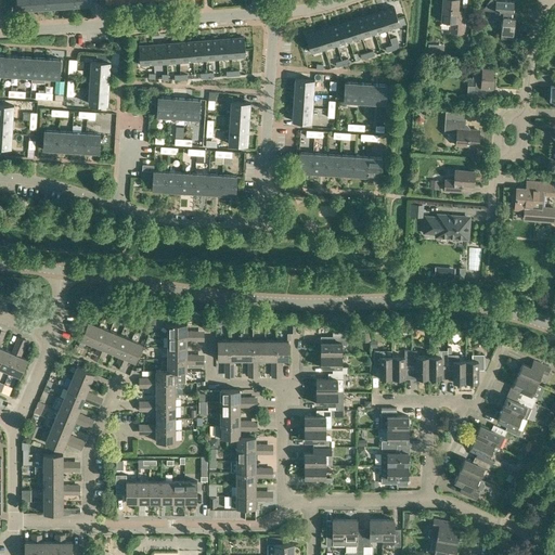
[(16,0),(17,10),(33,9),(31,0),(16,0)]
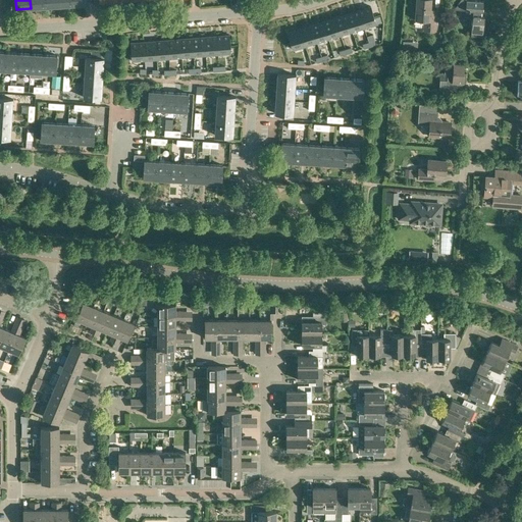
[(435,31),(436,11),(430,10),(430,0),(416,0),(415,19),(424,19),(423,30),(435,31)]
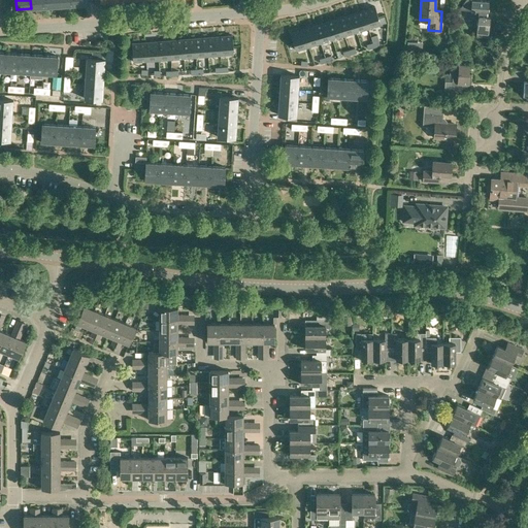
[(463,9),(470,9),(471,9),(471,17),(477,18),(476,36),(487,37),(489,15),(487,15),(488,1),(476,0),(464,0),(459,10),(461,7),(463,9)]
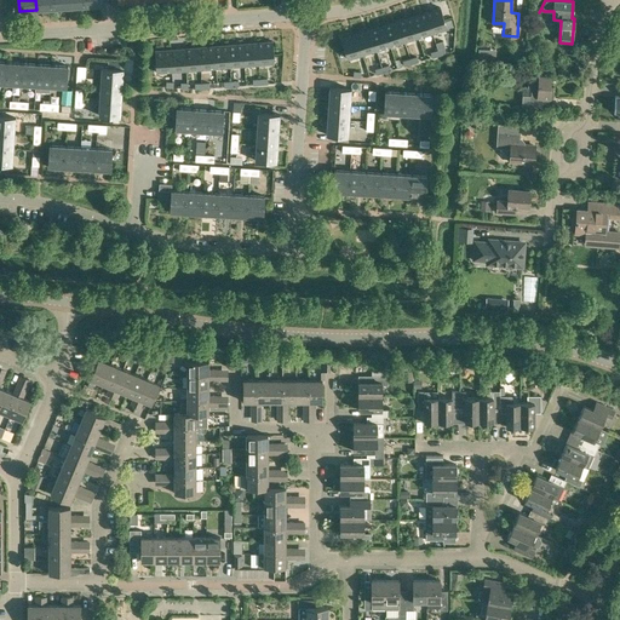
[(440,7),(425,12),(432,33),(447,29),(445,21),(440,7)]
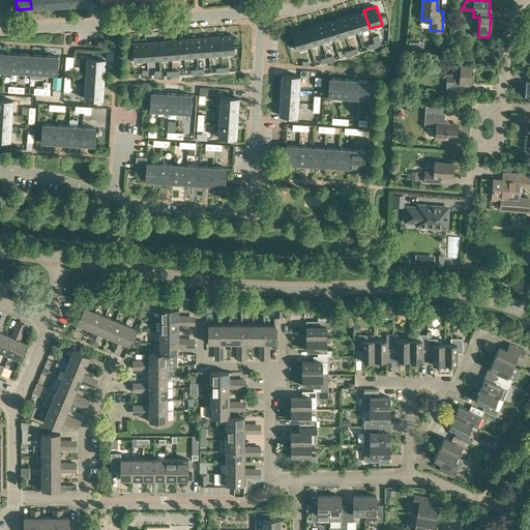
[(363,10),(352,13),(357,32),(370,28),(363,10)]
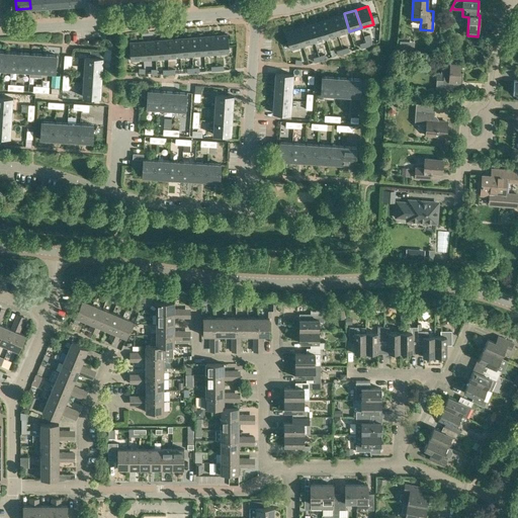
[(344,13),(332,17),(338,34),(349,31),(344,13)]
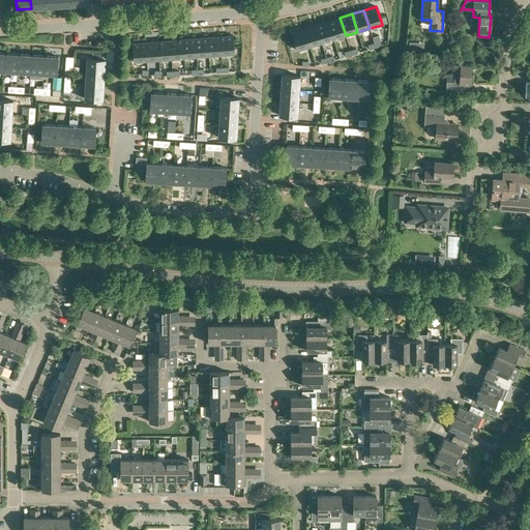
[(340,18),(328,21),(333,39),(346,35),(340,18)]
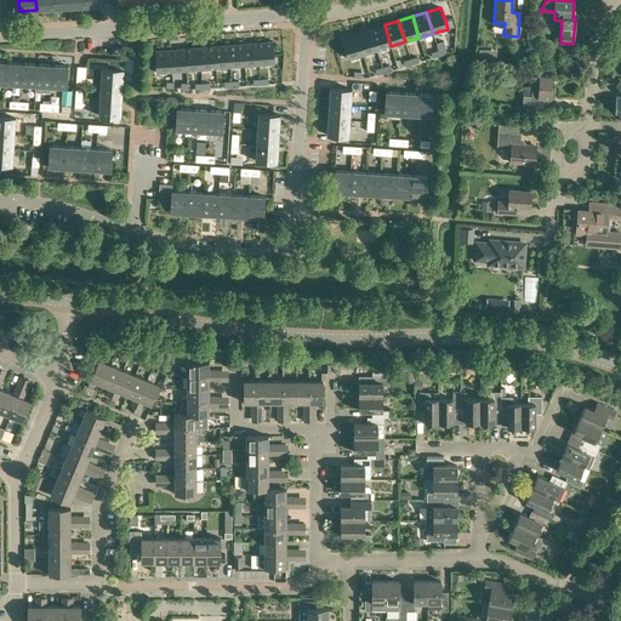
[(385,24),(370,29),(377,50),(391,46),(385,24)]
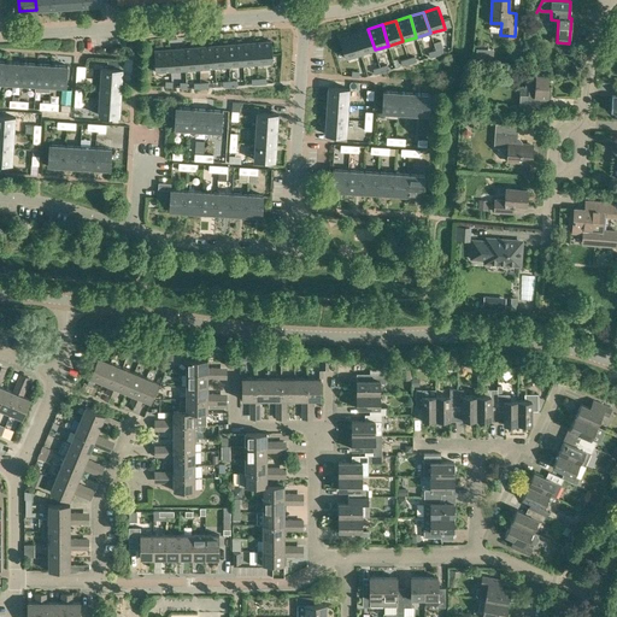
[(368,29),(354,33),(360,54),(375,50),(368,29)]
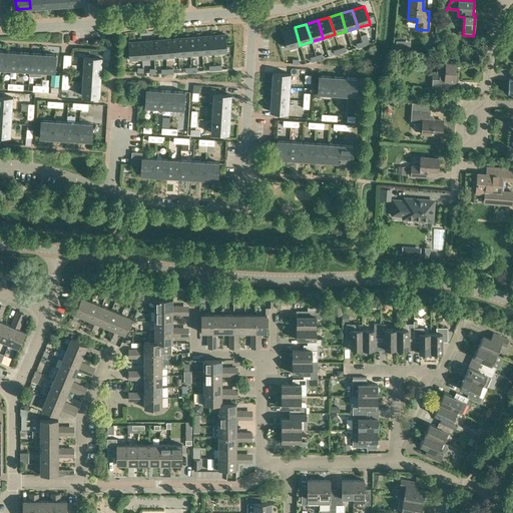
[(295,27),(283,31),(288,49),(300,45),(295,27)]
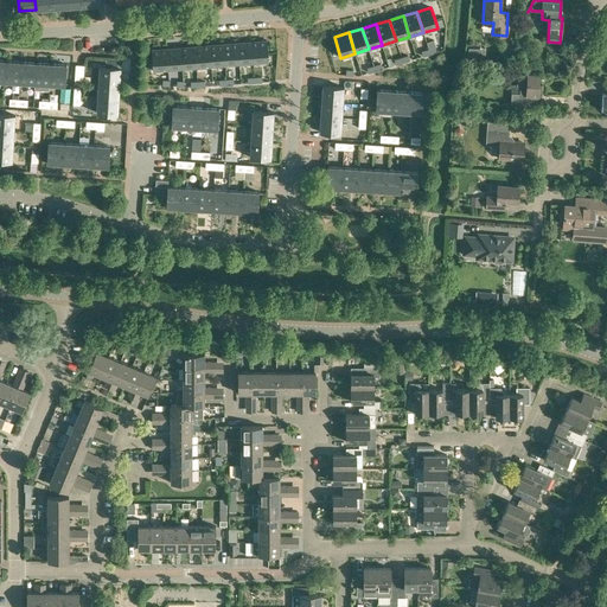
[(267,40),(251,42),(254,63),(268,62),(267,40)]
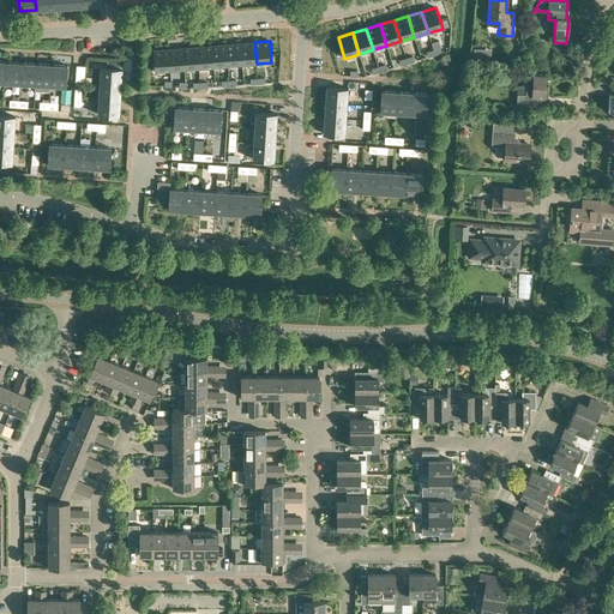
[(254,42),(240,43),(242,65),(257,64),(254,42)]
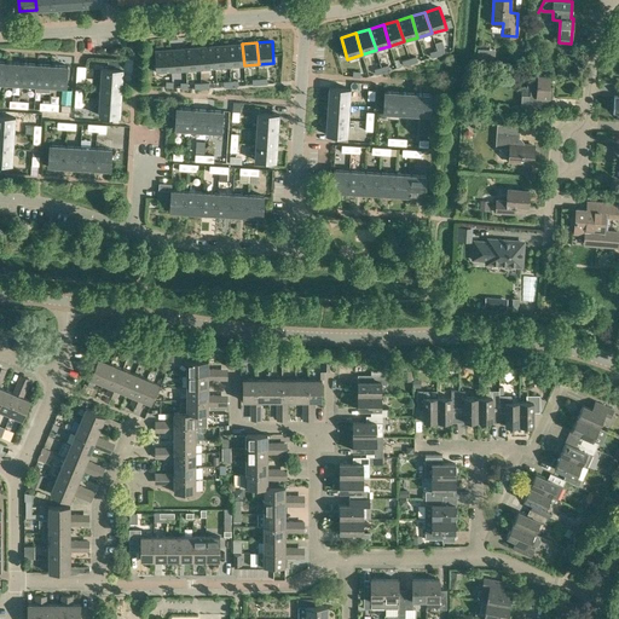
[(242,44),(227,45),(230,67),(244,65),(242,44)]
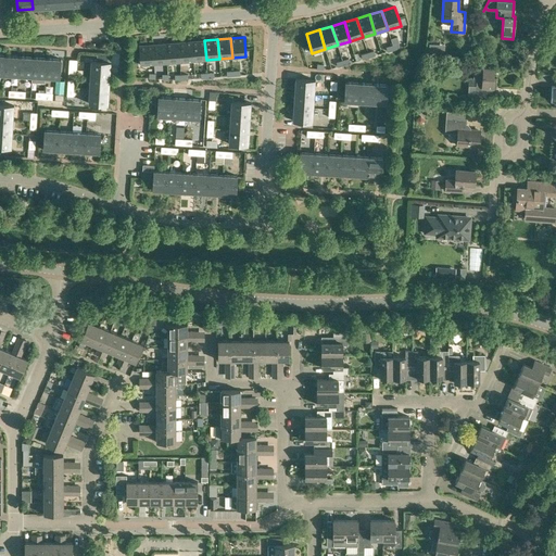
[(204,40),(191,41),(193,61),(206,60),(204,40)]
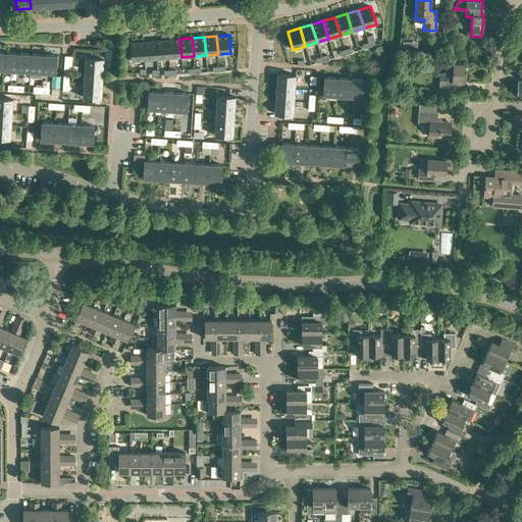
[(167,39),(155,40),(157,59),(169,58),(167,39)]
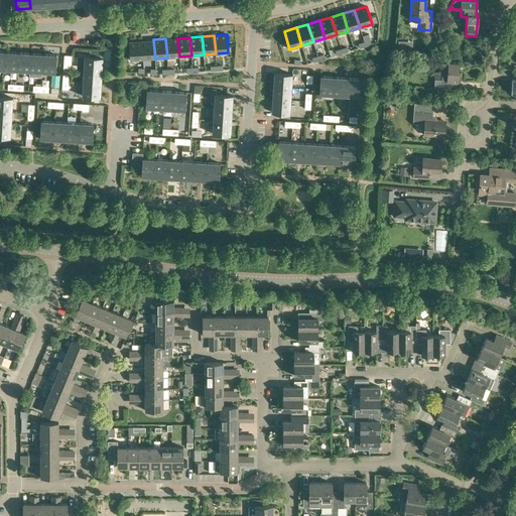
[(177,38),(165,38),(167,57),(179,56),(177,38)]
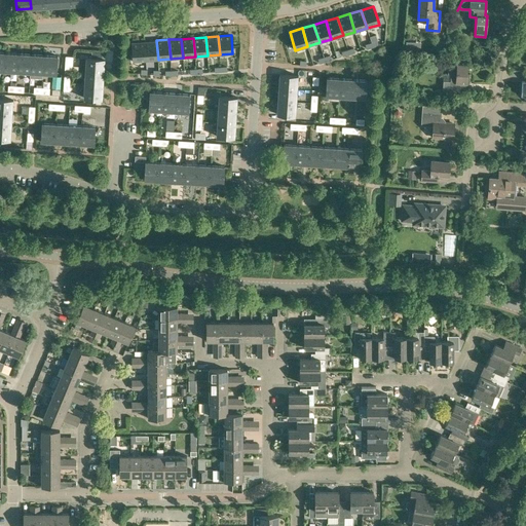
[(156,40),(144,41),(146,61),(158,60),(156,40)]
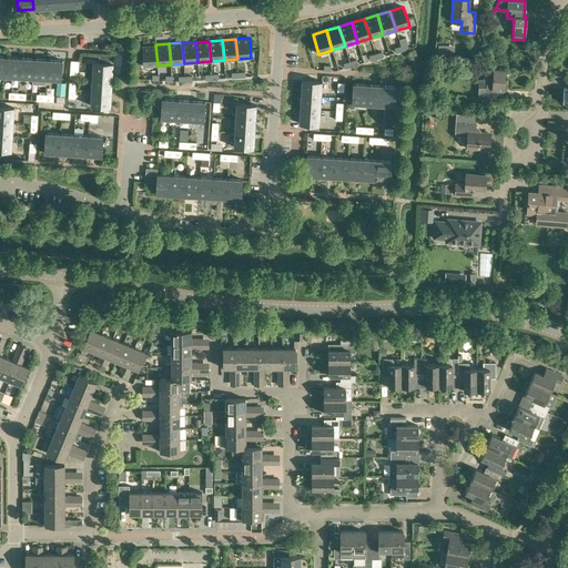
[(155,44),(142,46),(143,67),(158,66),(155,44)]
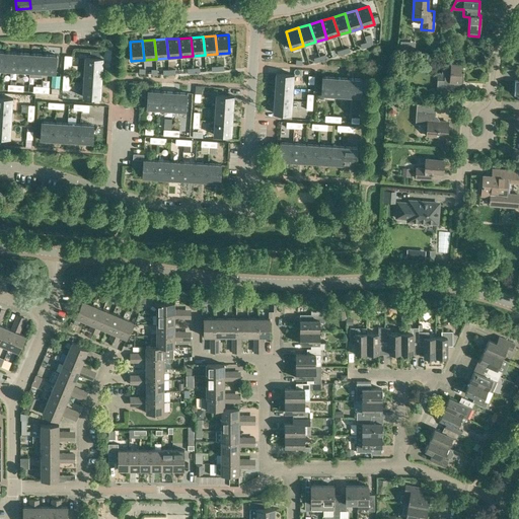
[(4,52),(3,70),(16,71),(17,53),(4,52)]
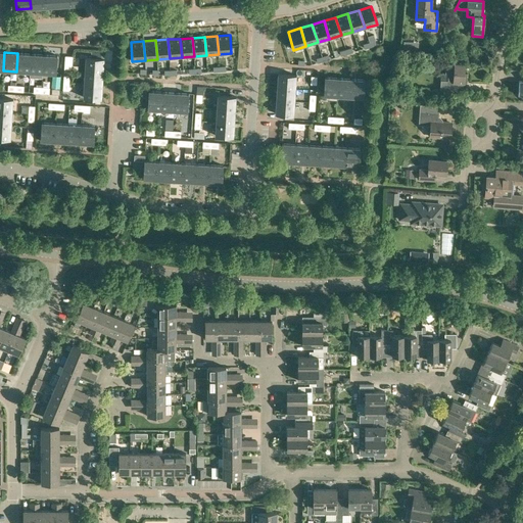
[(17,53),(16,72),(30,72),(31,54),(17,53)]
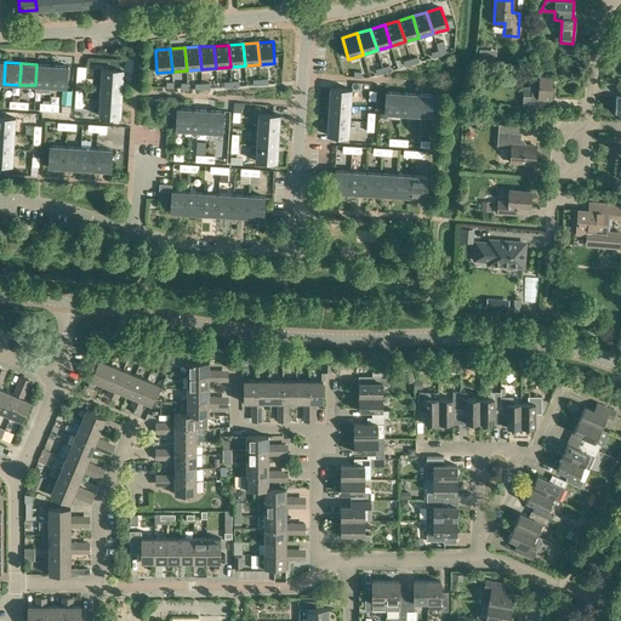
[(36,64),(35,85),(50,86),(52,66),(36,64)]
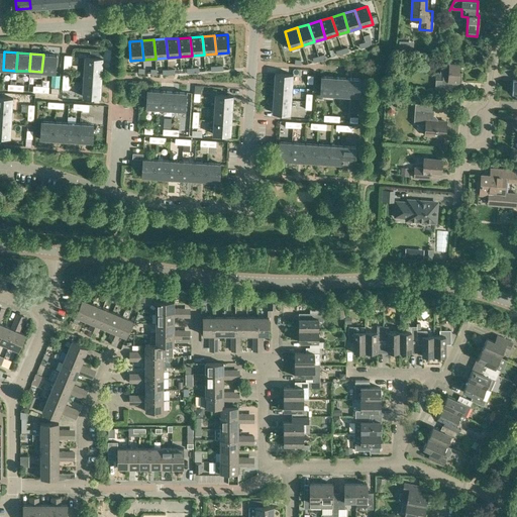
[(43,55),(41,72),(55,73),(56,55),(43,55)]
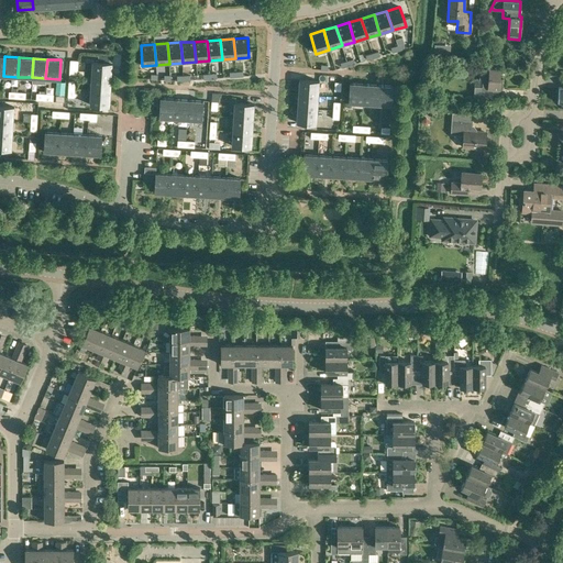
[(77,75),(78,61),(69,61),(69,75),(77,75)]
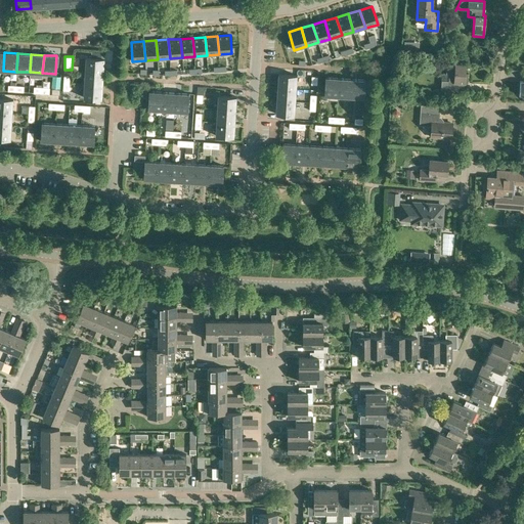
[(86,57),(85,71),(102,72),(103,58),(86,57)]
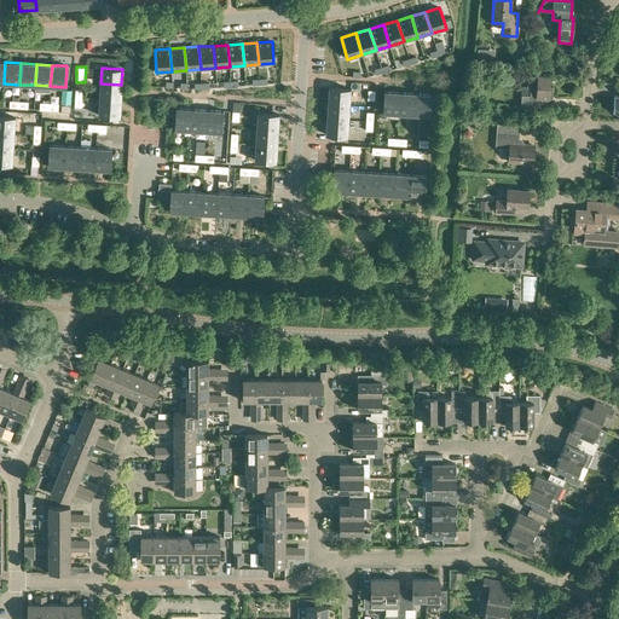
[(527,74),(526,86),(522,86),(520,106),(541,108),(541,103),(548,104),(548,98),(551,98),(553,86),(549,86),(549,76),(527,74)]
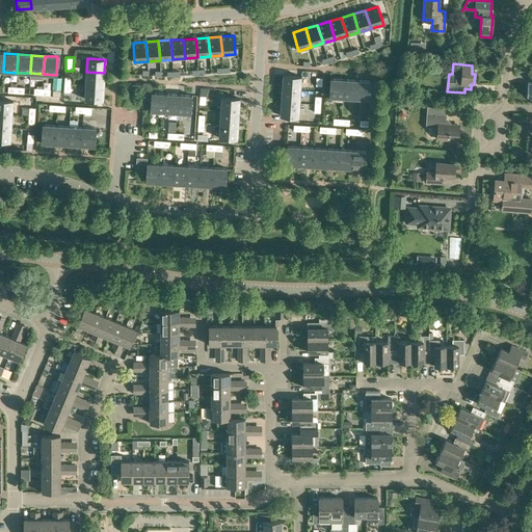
[(86,72),(85,85),(104,86),(104,73),(86,72)]
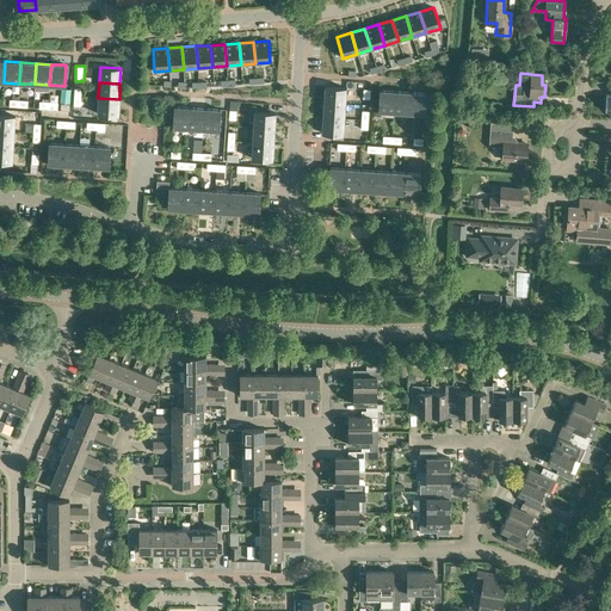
[(325,87),(323,102),(344,103),(345,88),(325,87)]
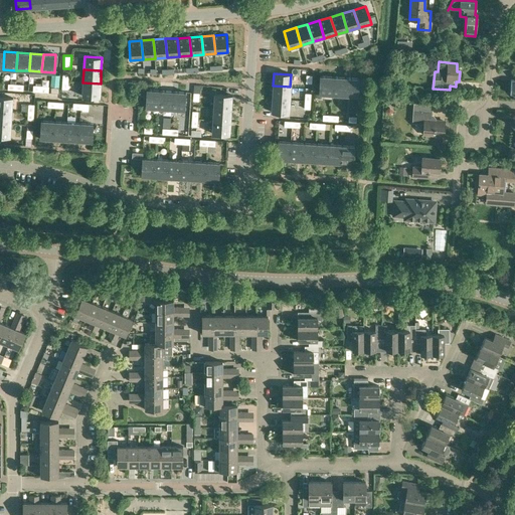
[(319,94),(331,95),(333,76),(320,75),(319,94)]
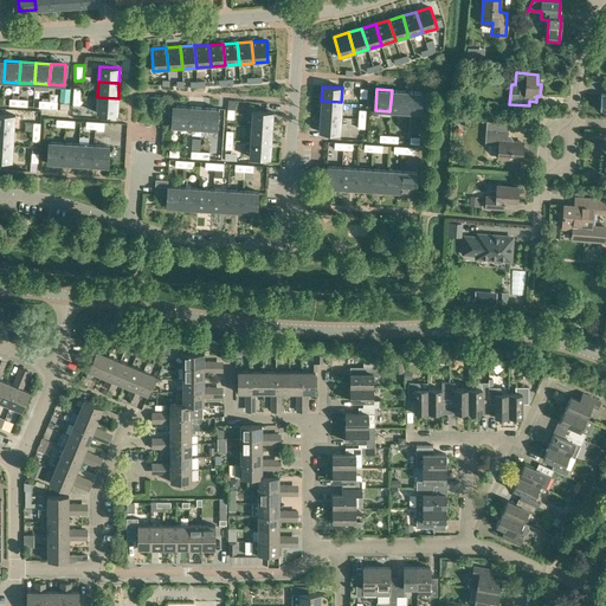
[(392,90),(389,111),(405,111),(406,91),(392,90)]
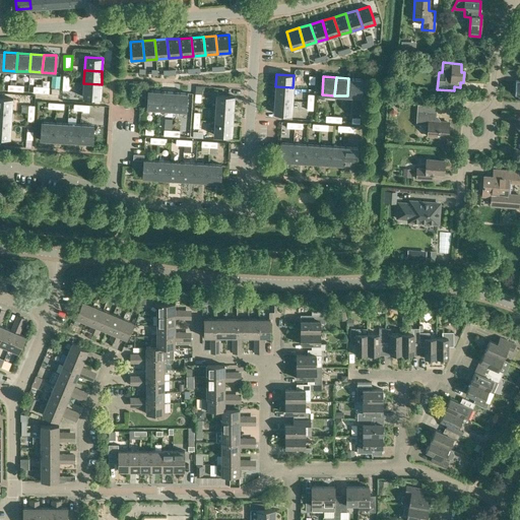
[(348,78),(347,95),(361,96),(362,79),(348,78)]
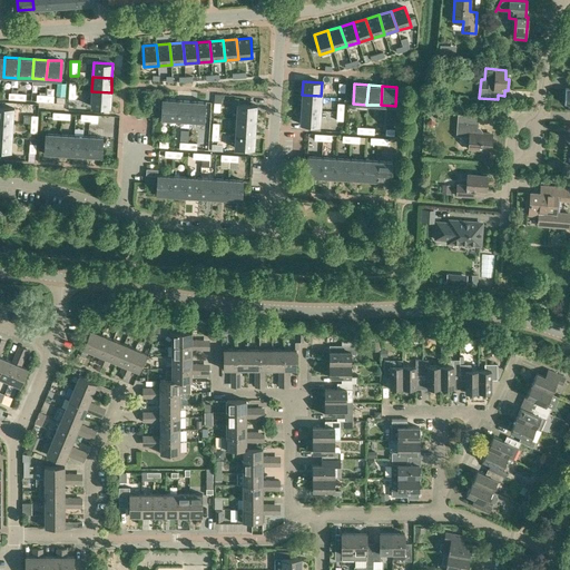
[(111,92),(91,91),(90,106),(110,107),(111,92)]
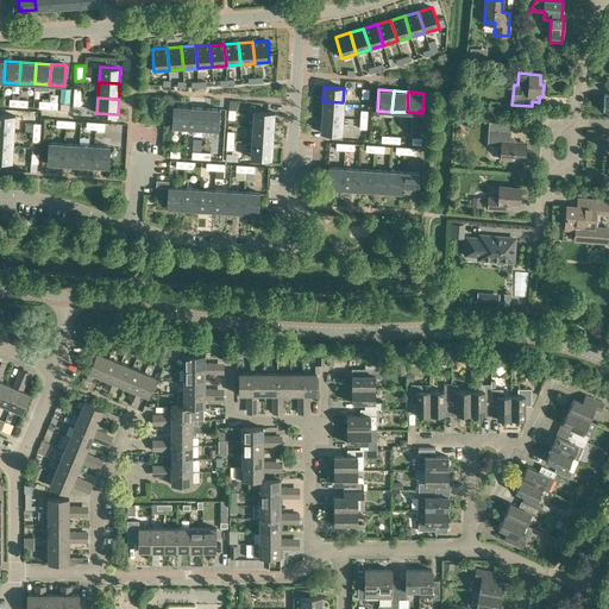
[(322,101),(321,117),(341,118),(343,102),(322,101)]
